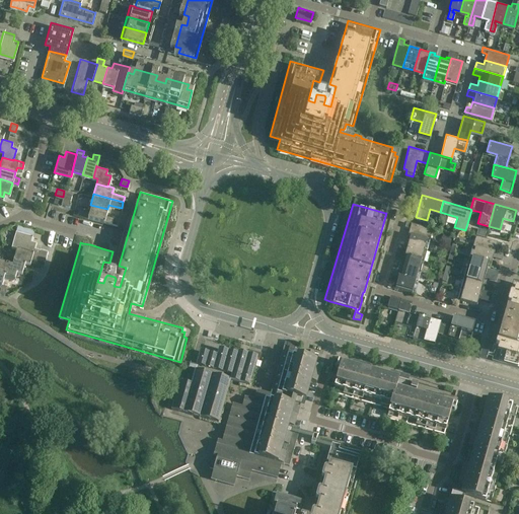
[(90,205),(87,215),(117,224),(119,218),(106,214),(107,209),(90,205)]
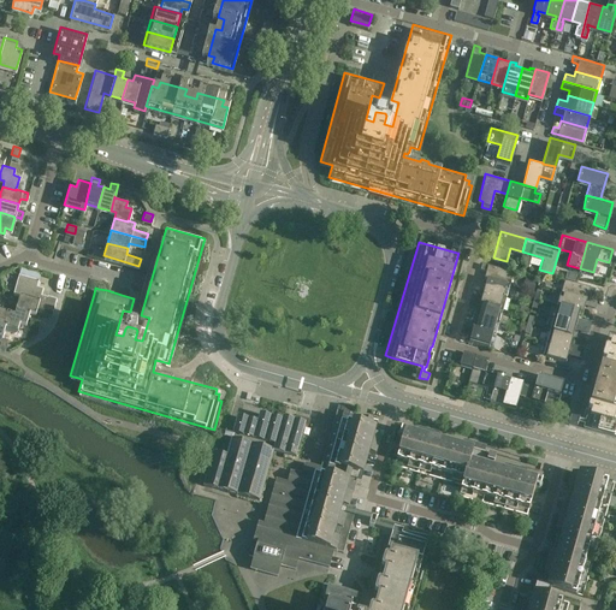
[(484,274),(509,282),(513,268),(483,260),(480,266),(486,267),(484,274)]
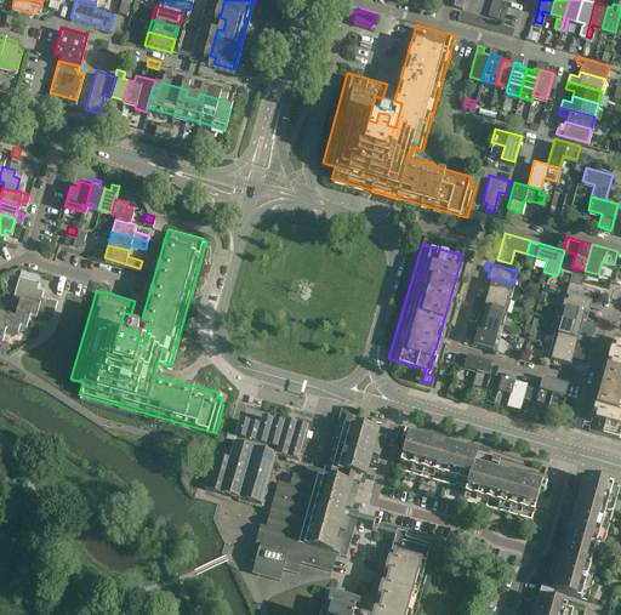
[(39,279),(18,274),(13,294),(20,296),(20,295),(40,301),(40,300),(46,301),(45,302),(55,305),(57,299),(41,294),(44,288),(36,285),(39,279)]
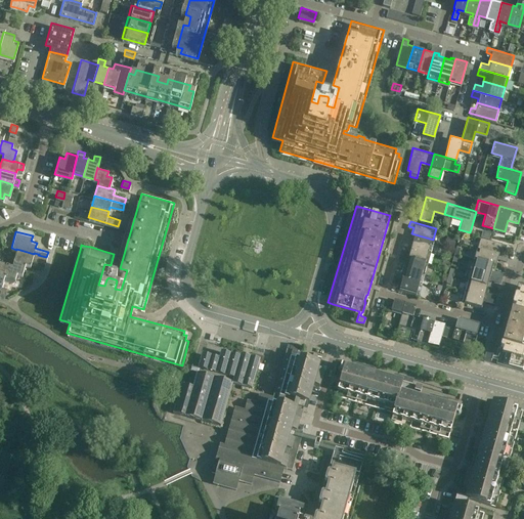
[(430,250),(433,240),(411,233),(410,239),(412,239),(411,244),(408,244),(430,250)]
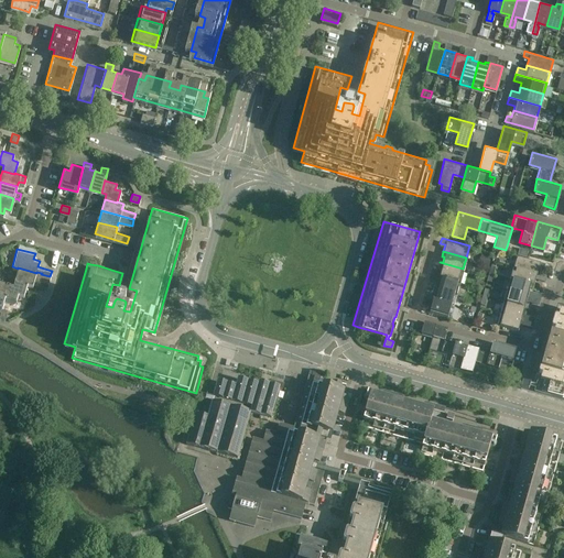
[(513,264),(537,272),(539,265),(544,266),(545,261),(517,252),(513,264)]
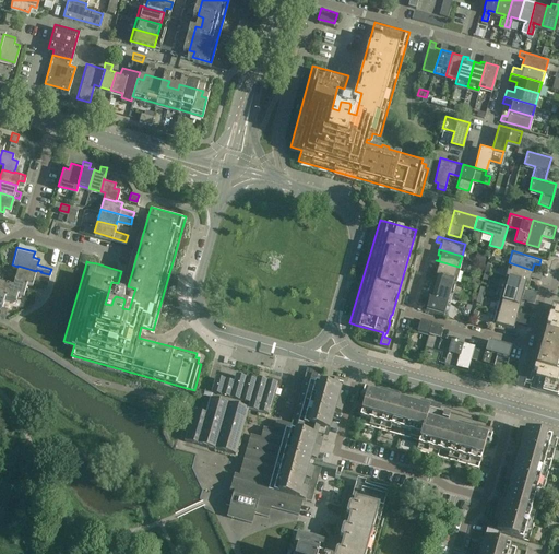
[(427,263),(425,270),(455,279),(459,267),(436,260),(435,266),(427,263)]
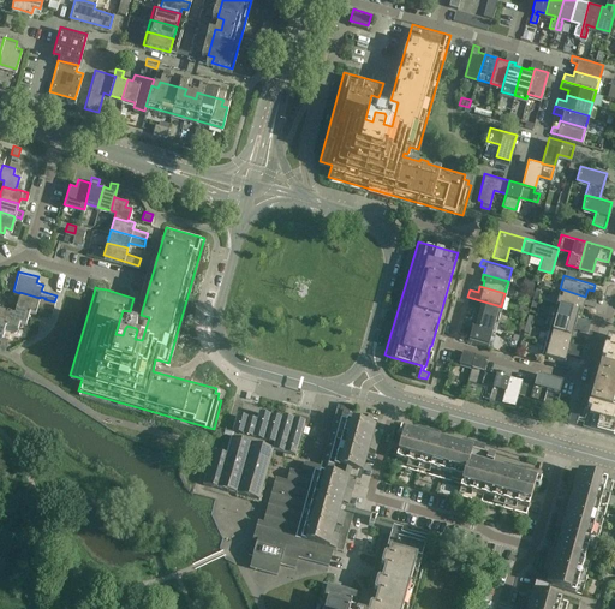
[(581,309),(585,297),(560,288),(556,302),(581,309)]
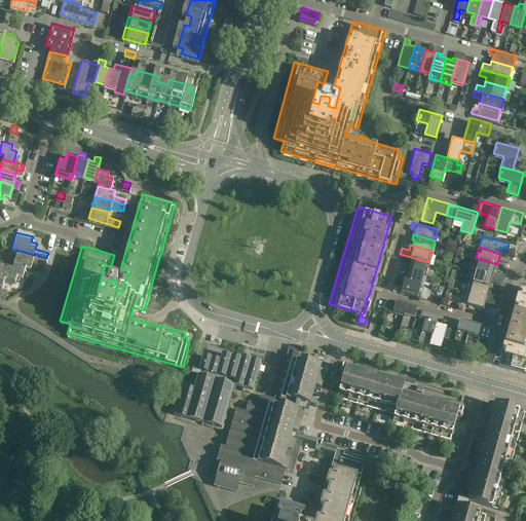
[(44,264),(46,258),(38,256),(39,255),(34,254),(34,255),(16,250),(16,251),(13,261),(25,264),(30,266),(32,260),(44,264)]
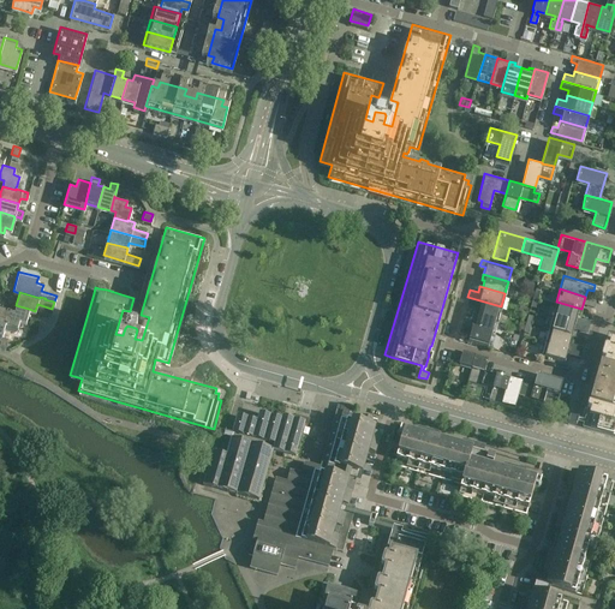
[(499,318),(501,306),(467,297),(465,304),(475,306),(472,311),(499,318)]
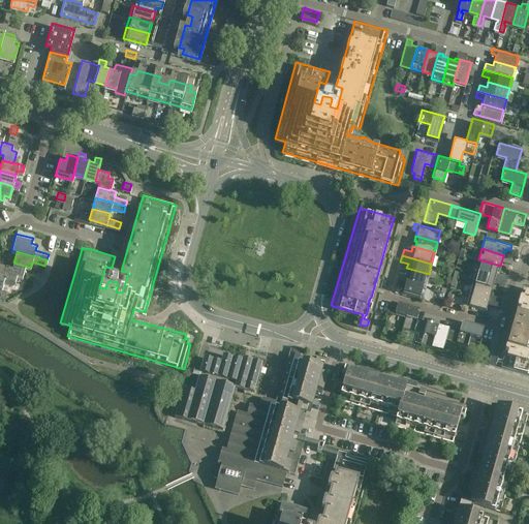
[(478,259),(475,270),(497,277),(499,272),(496,271),(498,266),(500,266),(478,259)]
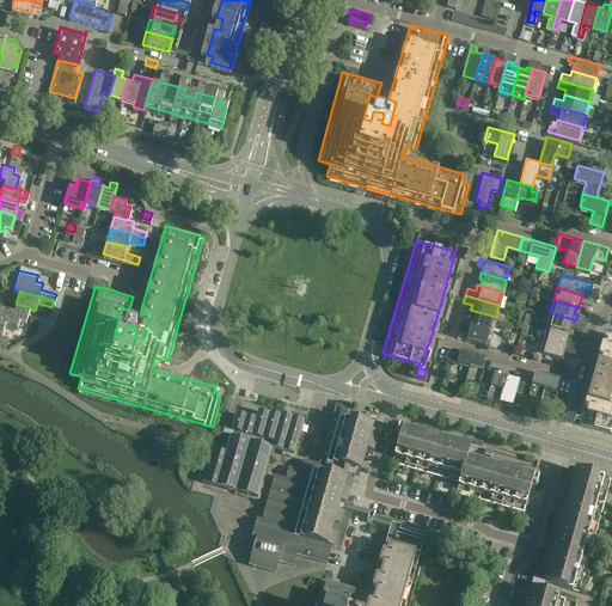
[(5,320),(18,324),(19,318),(25,320),(29,307),(16,304),(14,308),(8,307),(5,320)]
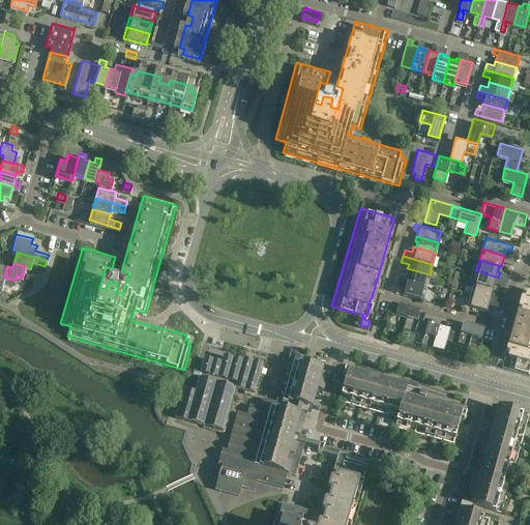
[(427,286),(430,274),(407,268),(406,273),(399,271),(396,278),(427,286)]
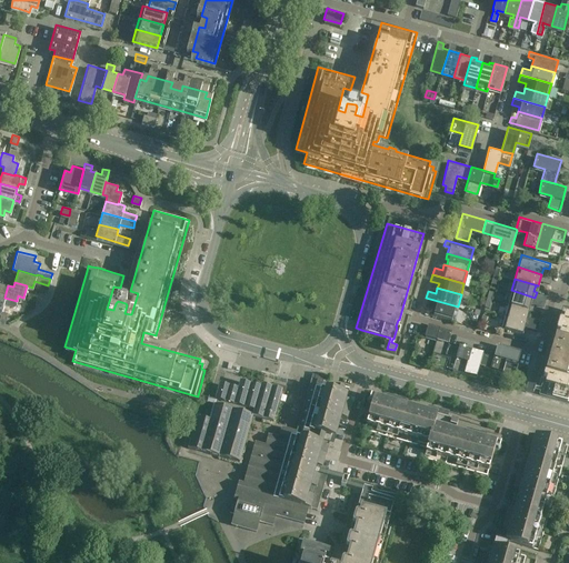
[(511,290),(508,301),(529,308),(531,301),(533,302),(535,298),(511,290)]
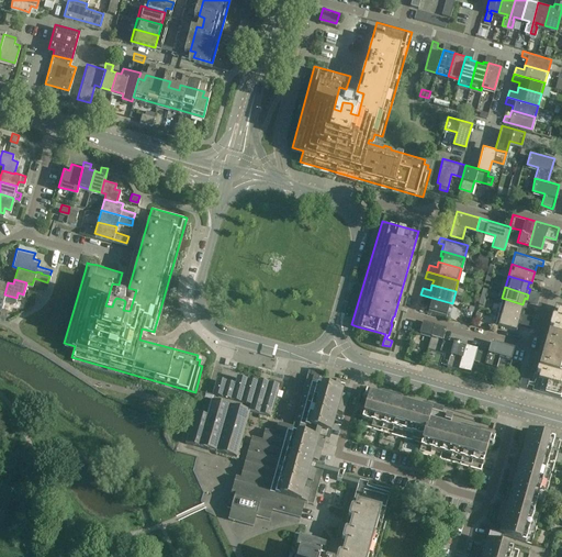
[(425,309),(448,315),(452,303),(420,294),(419,301),(427,303),(425,309)]
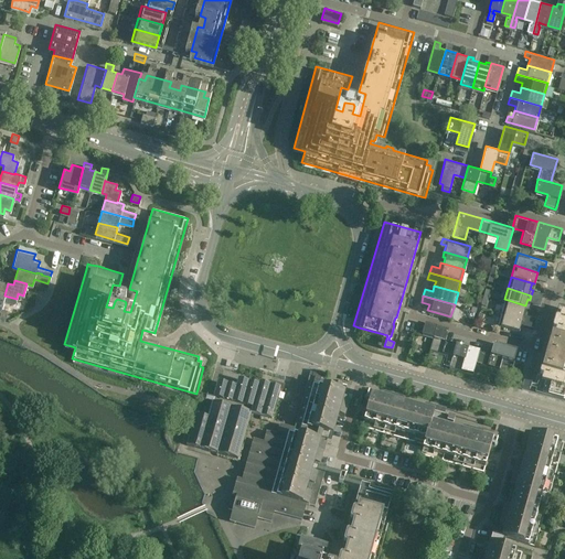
[(504,299),(501,311),(524,318),(526,312),(524,312),(525,305),(504,299)]
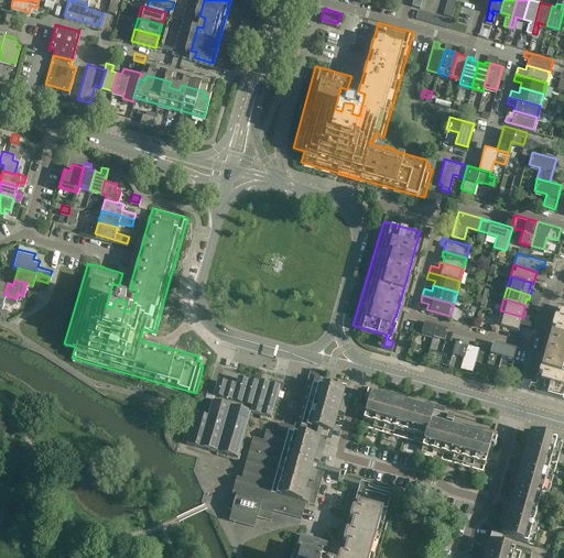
[(563,308),(556,307),(554,315),(539,370),(537,369),(534,375),(538,376),(534,387),(563,396),(563,308)]
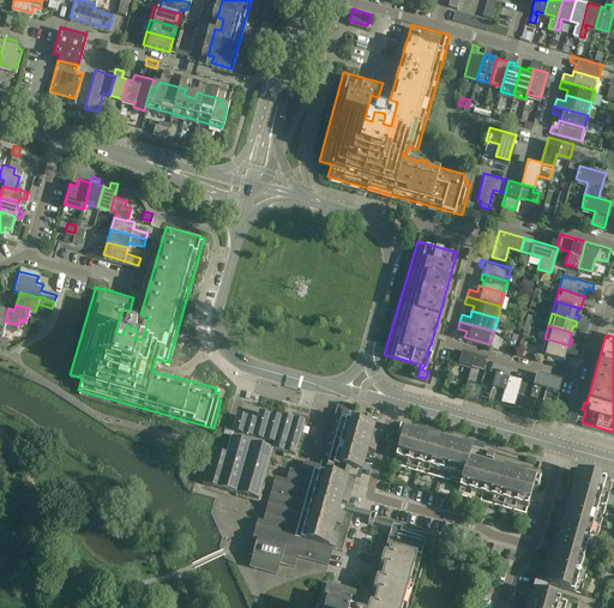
[(570,345),(545,338),(541,351),(564,357),(566,350),(569,350),(570,345)]
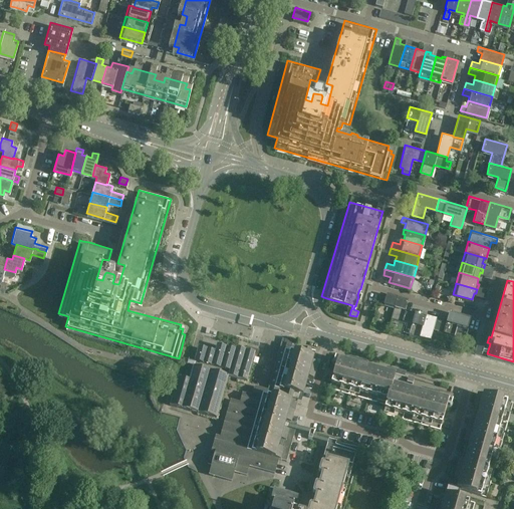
[(379,289),(376,300),(394,305),(391,315),(402,318),(405,308),(408,297),(379,289)]
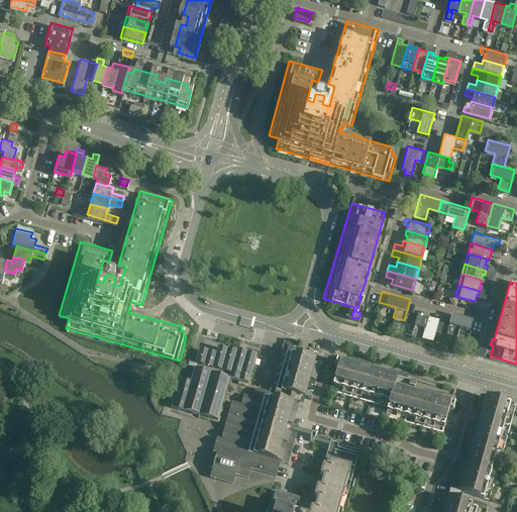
[(427,315),(407,310),(404,320),(414,323),(411,334),(422,337),(427,315)]
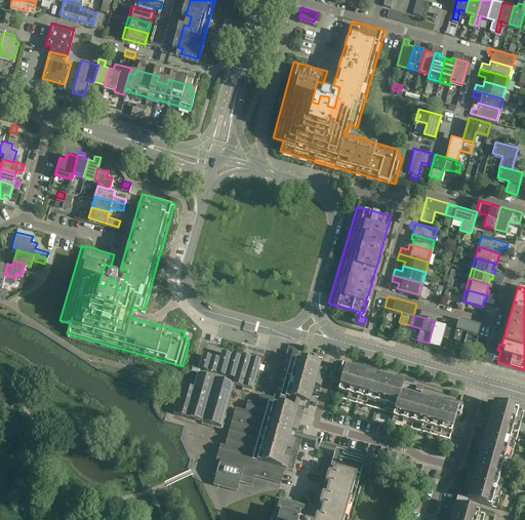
[(458,316),(455,326),(453,337),(463,341),(467,330),(477,333),(480,322),(458,316)]
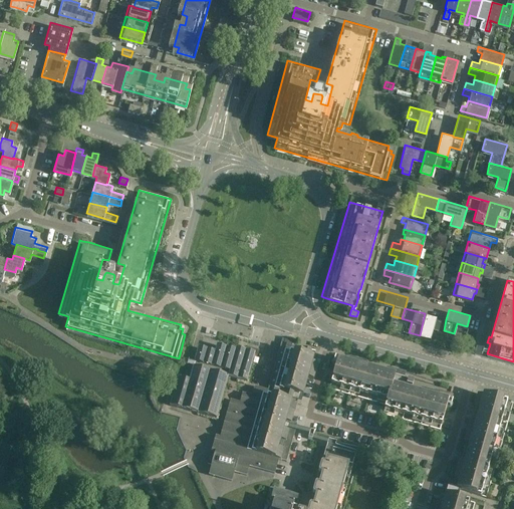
[(446,319),(441,318),(425,313),(420,335),(430,338),(433,327),(444,330),(446,319)]
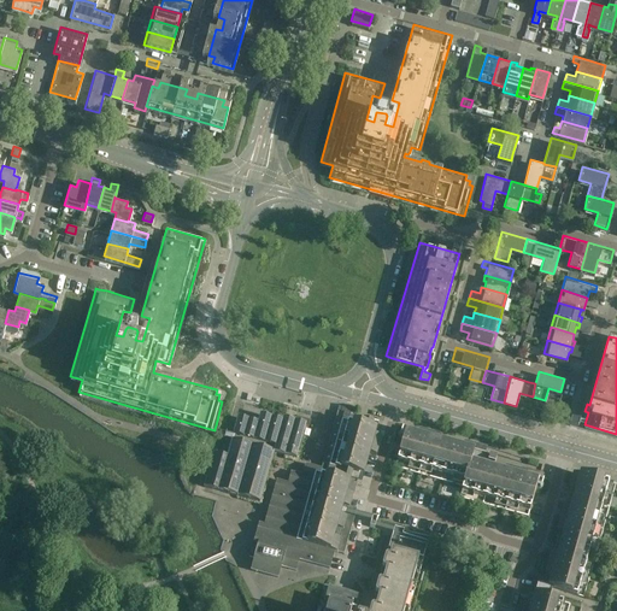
[(354,412),(357,406),(357,405),(340,400),(338,407),(354,412)]
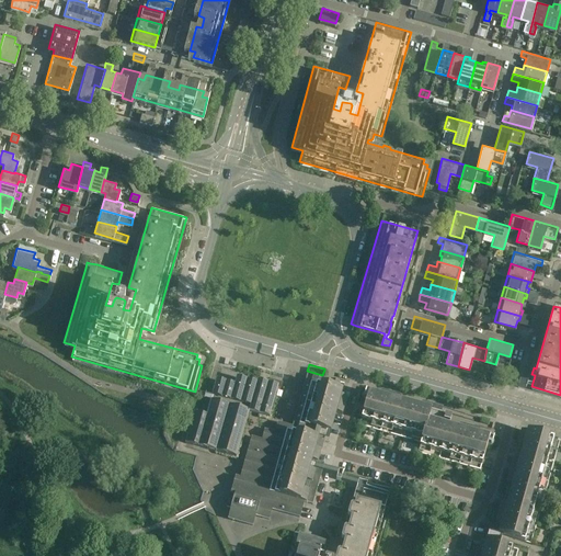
[(229,492),(229,495),(227,503),(229,503),(231,505),(230,507),(228,514),(231,515),(235,517),(252,521),(255,511),(268,515),(272,505),(299,512),(304,498),(306,498),(312,500),(322,464),(323,460),(323,458),(318,457),(320,447),(323,437),(318,435),(319,431),(319,429),(320,427),(325,428),(328,429),(330,429),(330,428),(331,424),(331,423),(332,419),(332,418),(333,415),(333,413),(334,410),(335,408),(340,392),(343,382),(339,379),(328,377),(307,371),(307,372),(293,421),(293,422),(278,418),(275,428),(264,424),(262,435),(259,434),(251,432),(245,451),(245,453),(239,473),(236,472),(235,472),(229,492)]
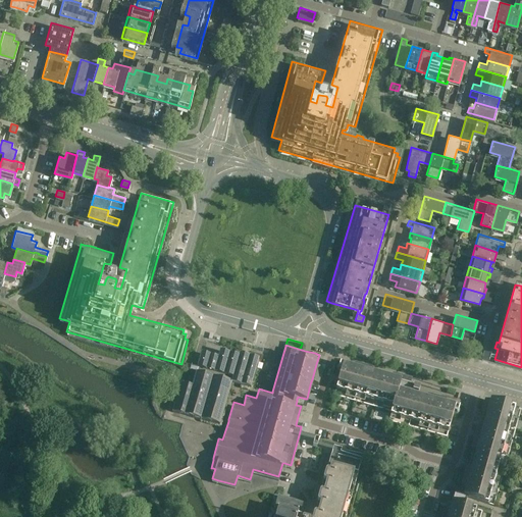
[(255,369),(259,356),(259,355),(249,352),(245,351),(241,350),(240,350),(239,352),(228,350),(220,347),(219,350),(218,354),(203,350),(201,349),(197,364),(196,368),(192,382),(180,378),(180,379),(180,380),(178,388),(177,388),(175,397),(172,408),(172,409),(173,409),(192,413),(192,414),(193,414),(196,414),(201,416),(204,417),(209,418),(209,419),(210,419),(210,418),(217,420),(219,421),(220,421),(231,379),(232,379),(240,381),(243,381),(245,377),(252,379),(255,369)]
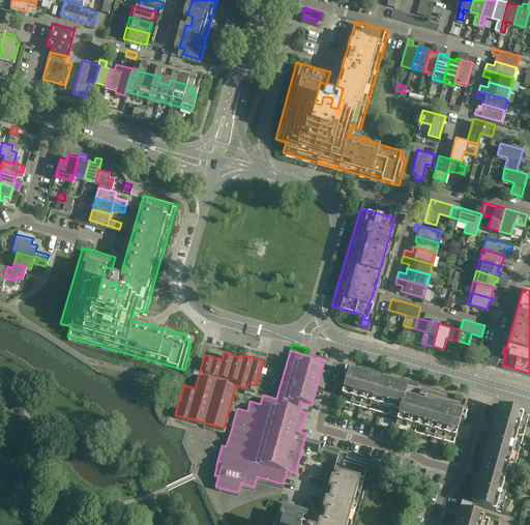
[(379,370),(359,365),(358,367),(349,363),(340,398),(398,414),(394,424),(453,440),(457,428),(463,406),(453,403),(453,402),(434,396),(434,398),(424,395),(427,387),(417,385),(418,381),(398,375),(398,377),(379,372),(379,370)]
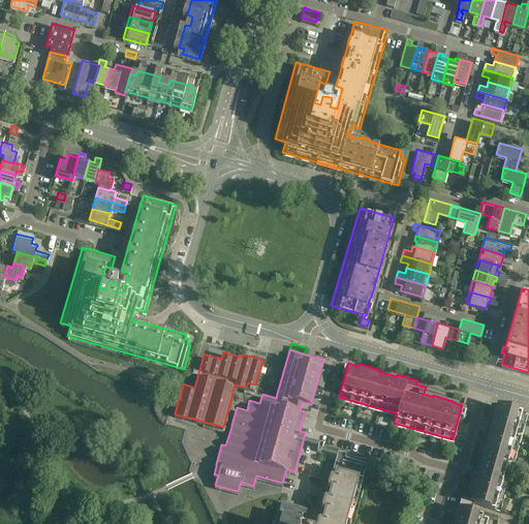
[(316,384),(322,387),(327,371),(320,369),(316,384)]
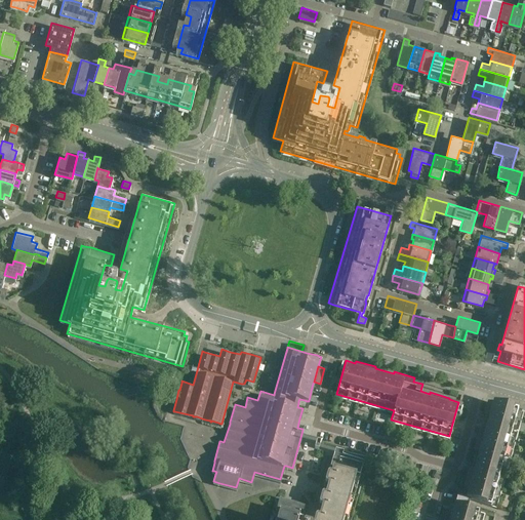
[(480,427),(478,435),(474,446),(476,447),(472,461),(471,466),(469,466),(463,485),(466,485),(462,495),(496,505),(524,408),(488,398),(485,409),(487,409),(484,418),(477,416),(475,424),(482,426),(482,428),(480,427)]
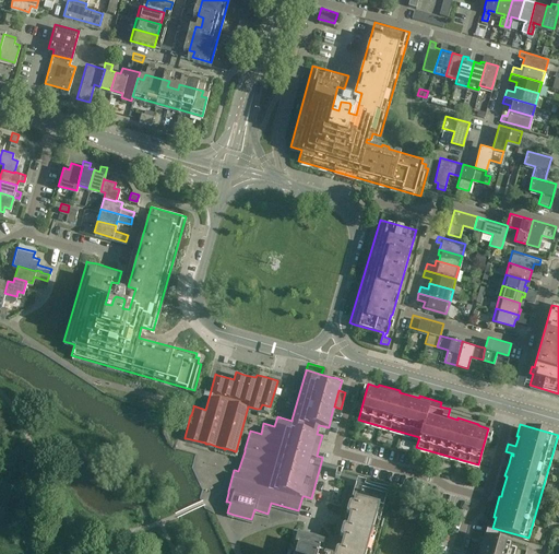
[(372,553),(392,485),(357,475),(355,483),(348,481),(333,538),(294,527),(285,553),(372,553)]
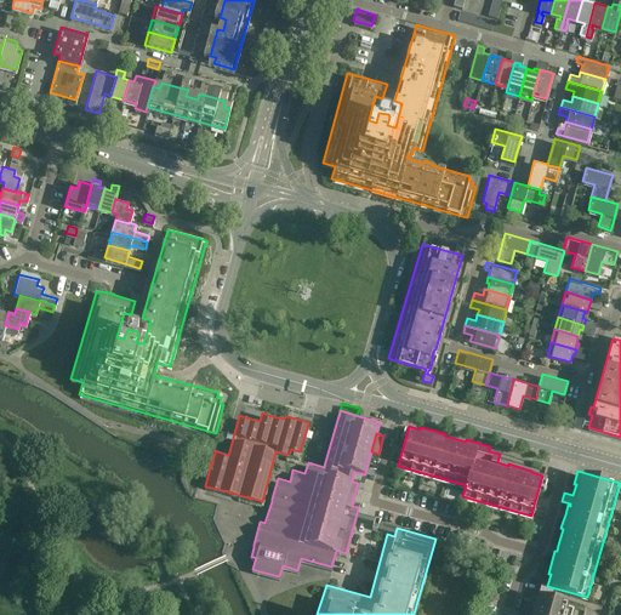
[(602,556),(615,558),(620,537),(608,534),(607,541),(605,541),(602,556)]
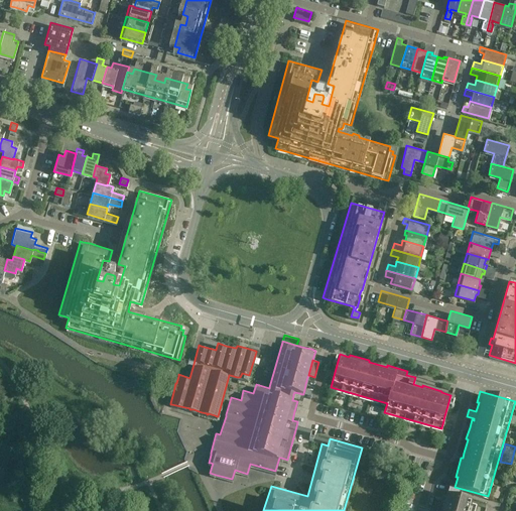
[(473,510),(477,502),(441,492),(436,490),(434,496),(436,497),(441,498),(440,502),(438,501),(437,507),(435,510),(473,510)]
